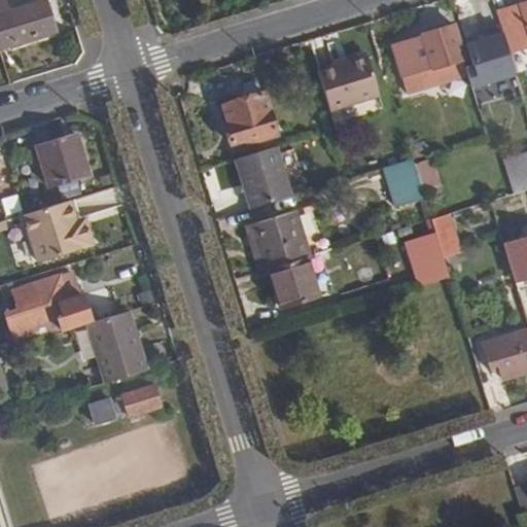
[(2,0),(0,0),(0,46),(51,32),(42,2),(7,13),(2,0)]
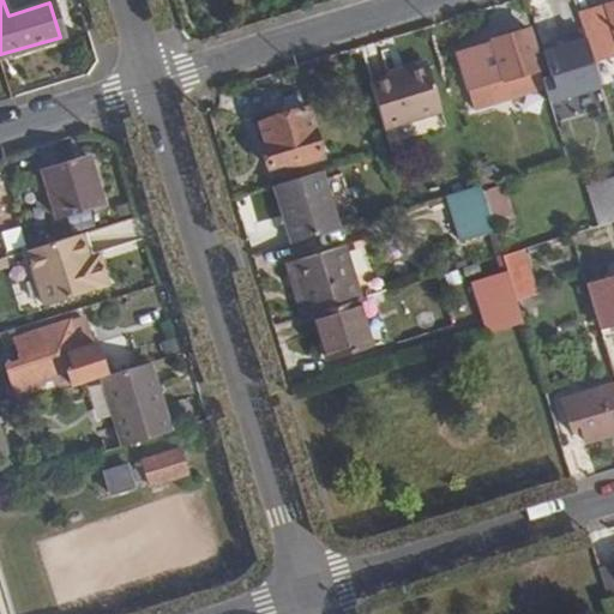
[(613,2),(594,10),(603,40),(613,35),(613,2)]
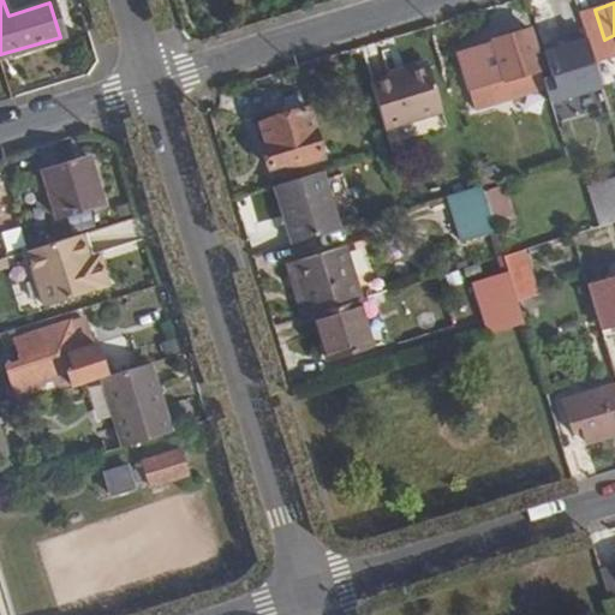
[(479,45),(457,51),(467,90),(541,67),(527,30),(490,41),(487,33),(477,36),(479,45)]
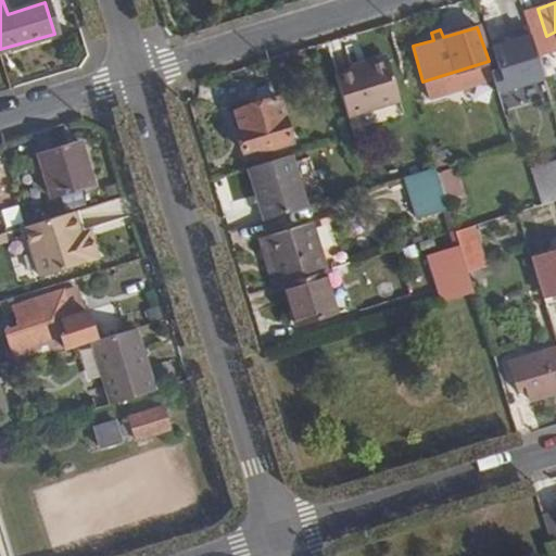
[(528,30),(491,43),(504,78),(496,80),(506,109),(551,92),(528,30)]
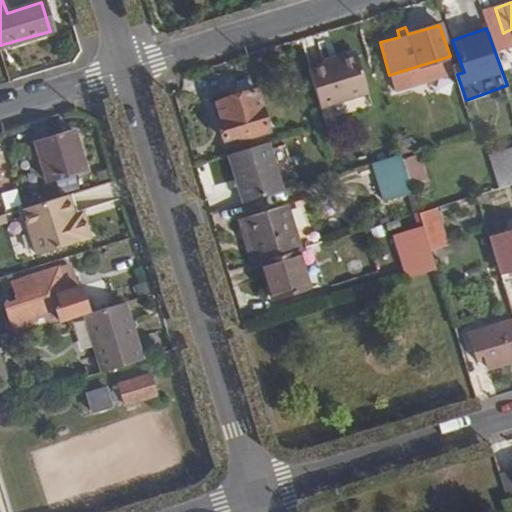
[(357,54),(309,68),(321,106),(368,92),(357,54)]
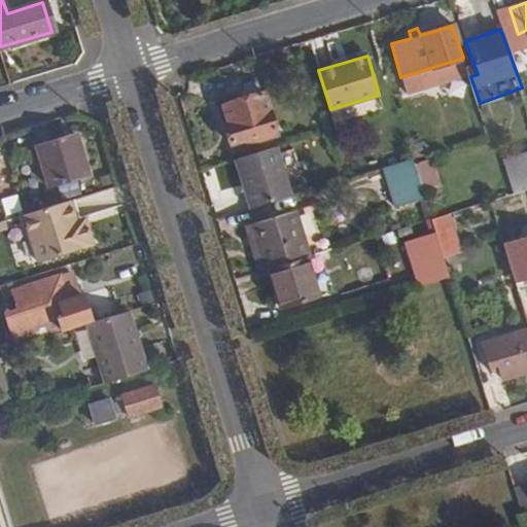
[(279,136),(266,93),(224,105),(231,125),(226,127),(232,144),(253,138),(255,144),(279,136)]
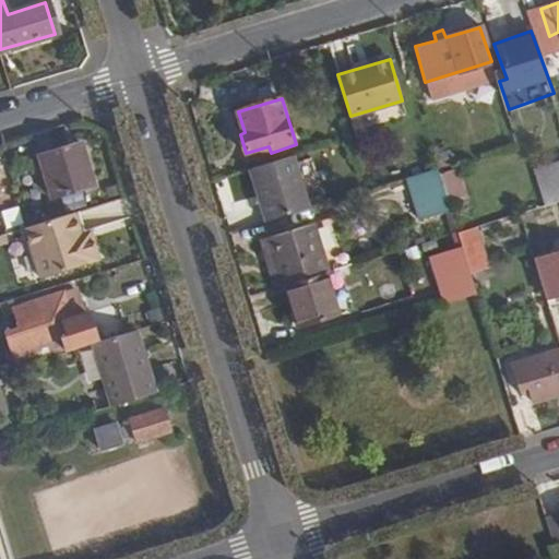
[(83,143),(42,156),(54,194),(96,182),(83,143)]
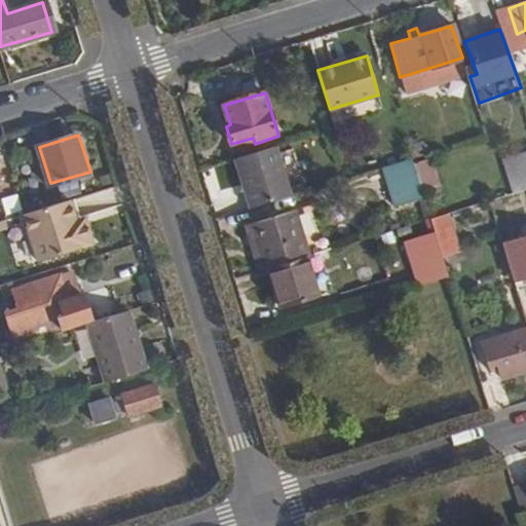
[(235,162),(249,210),(289,197),(275,150),(235,162)]
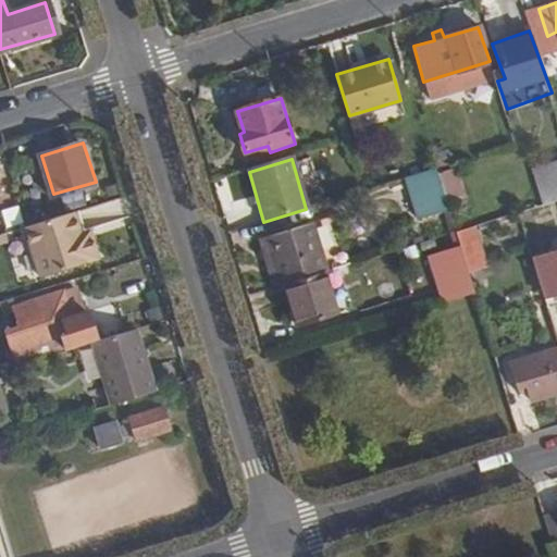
[(546,203),(556,199),(556,159),(535,166),(546,203)]
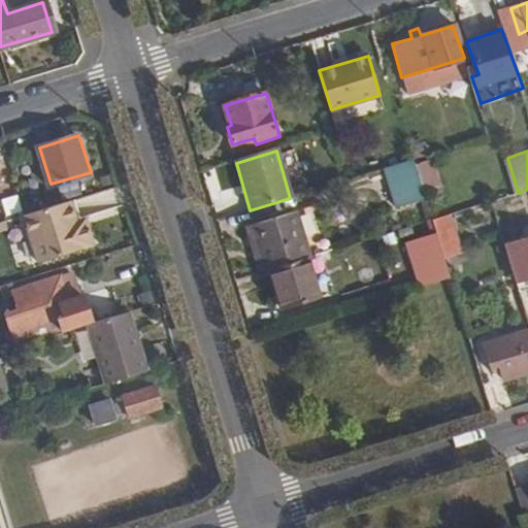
[(397,209),(427,200),(425,193),(416,165),(414,160),(385,169),(397,209)]
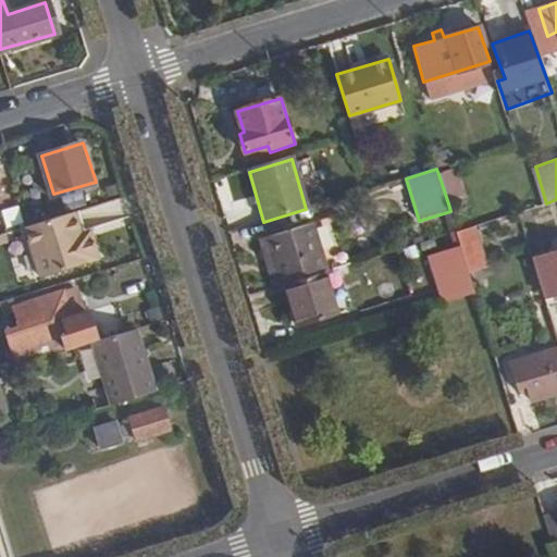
[(438,174),(448,203),(465,198),(456,169),(438,174)]
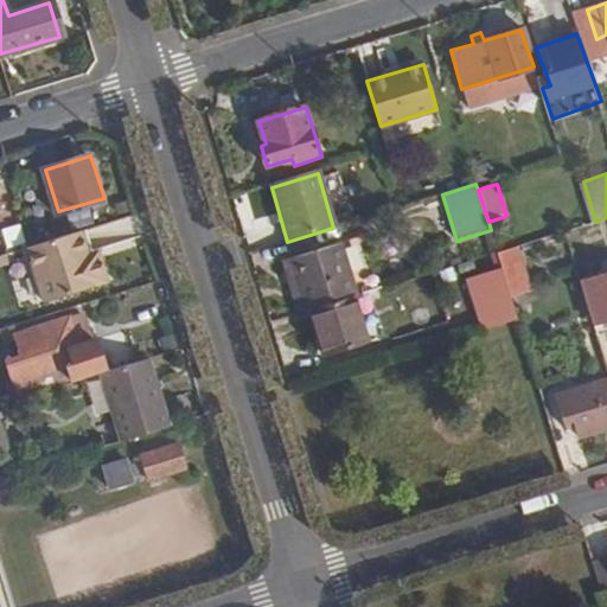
[(90,263),(81,231),(31,247),(27,248),(43,302),(108,282),(101,261),(90,263)]
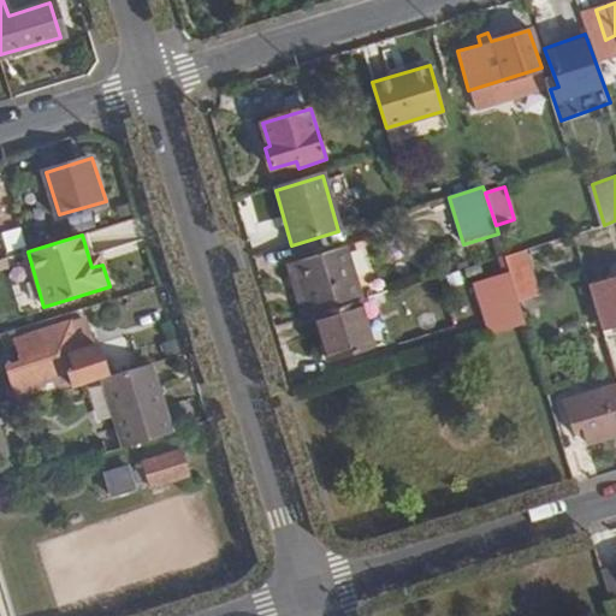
[(362,300),(365,297),(348,246),(295,261),(309,315),(319,313),(362,300)]
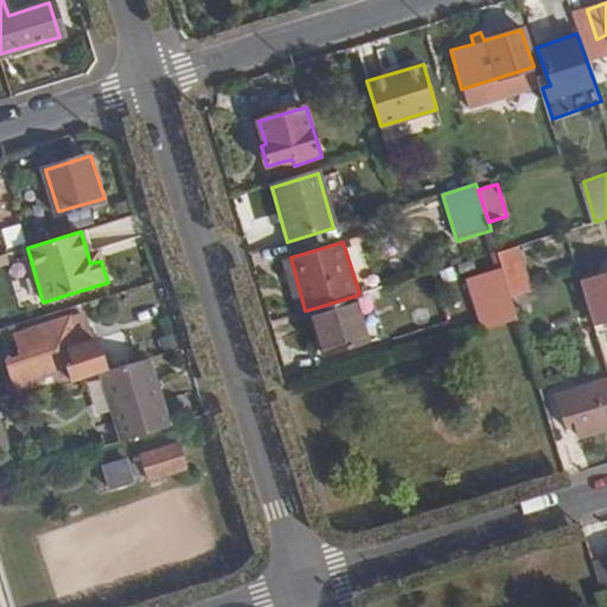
[(503,270),(510,294),(531,287),(518,246),(498,251),(503,270)]
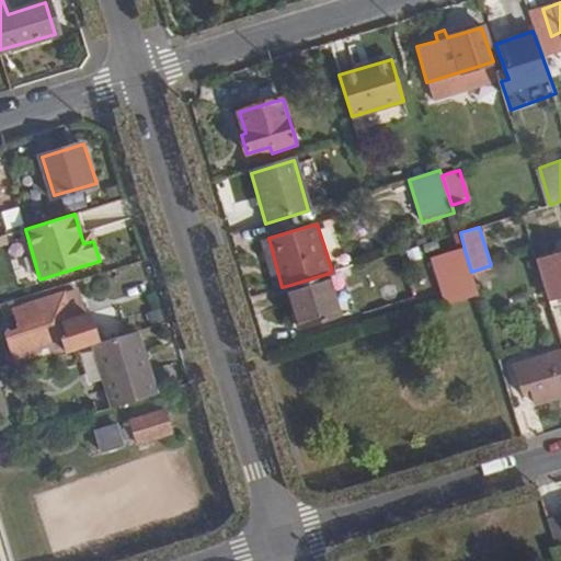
[(260,241),(275,289),(282,287),(268,238),(260,241)]
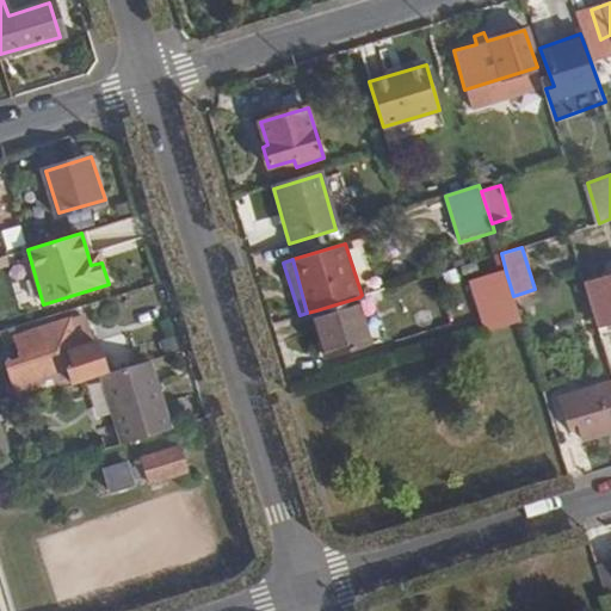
[(487,333),(522,322),(513,296),(506,272),(471,283),(487,333)]
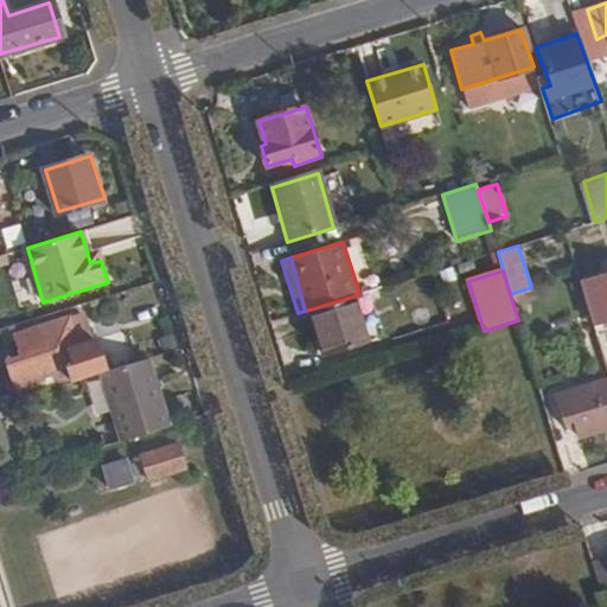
[(606,274),(581,282),(594,323),(606,318),(606,274)]
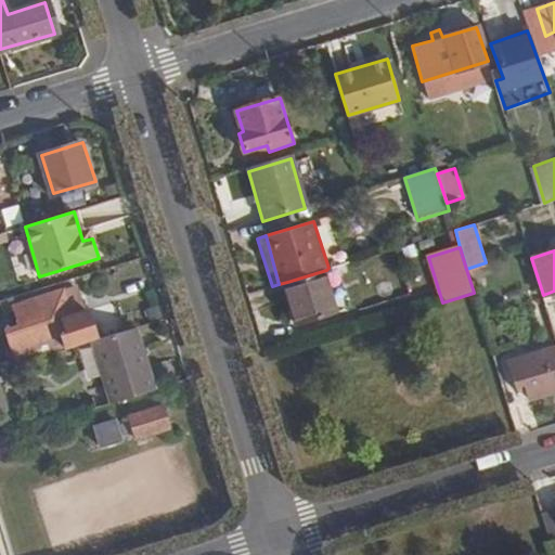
[(339,311),(326,270),(287,282),(300,323),(339,311)]
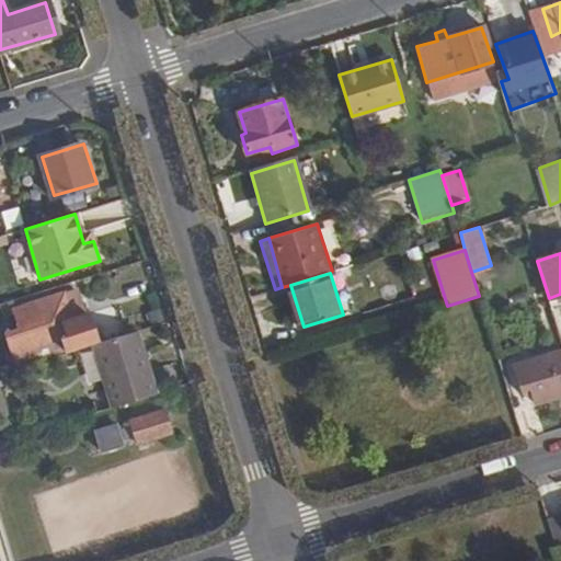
[(67,354),(94,345),(98,344),(90,313),(71,319),(64,294),(21,306),(27,327),(4,333),(11,355),(63,340),(67,354)]
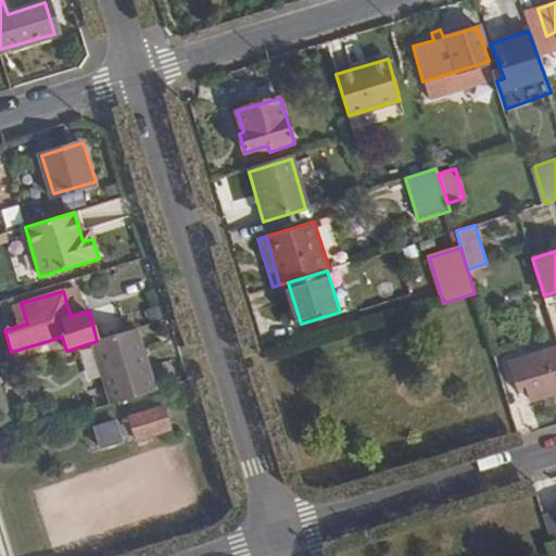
[(112,404),(156,391),(136,329),(97,341),(93,342),(112,404)]
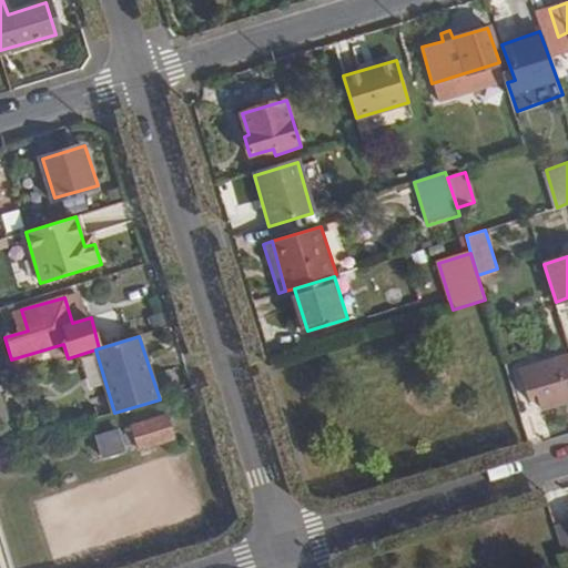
[(541,407),(567,399),(567,355),(521,369),(529,395),(537,394),(541,407)]
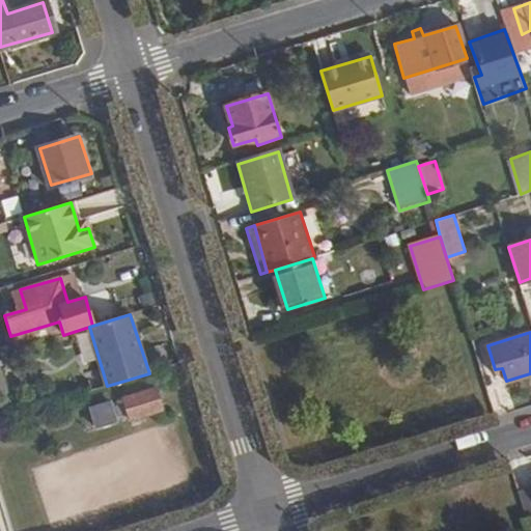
[(154,386),(122,396),(126,402),(115,406),(119,416),(129,413),(130,418),(161,409),(154,386)]
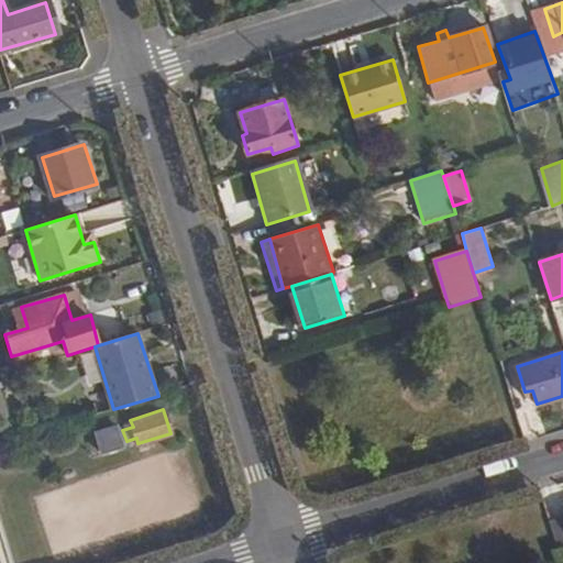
[(117,424),(96,432),(102,452),(122,446),(117,424)]
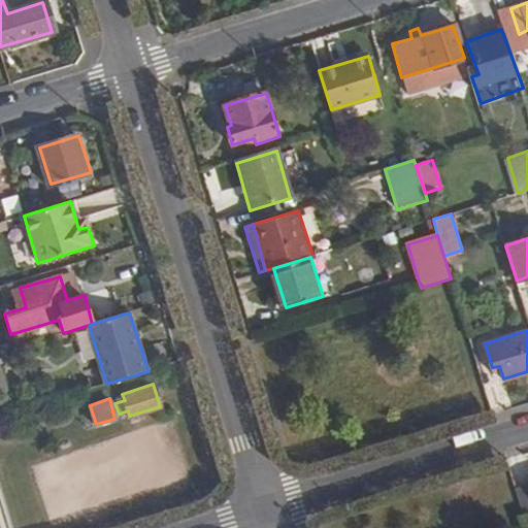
[(527,481),(527,483),(515,487),(524,519),(527,516),(527,475),(527,476),(527,481)]
